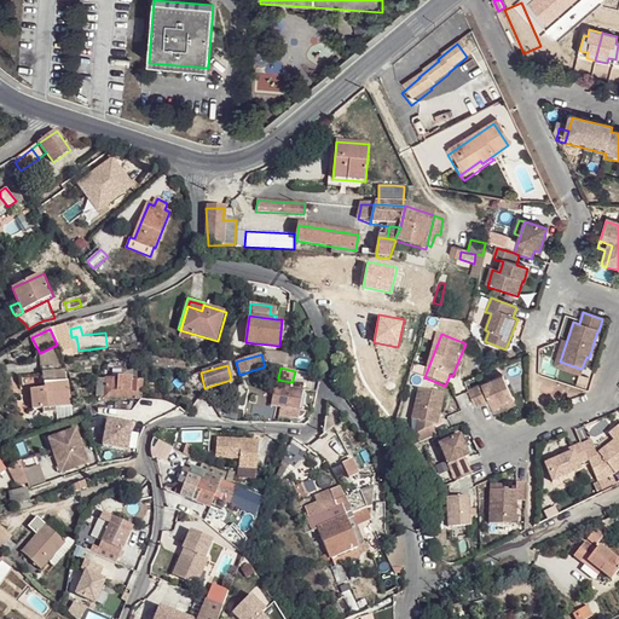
[(46,383),(67,381),(65,372),(44,374),(44,385),(46,383)]
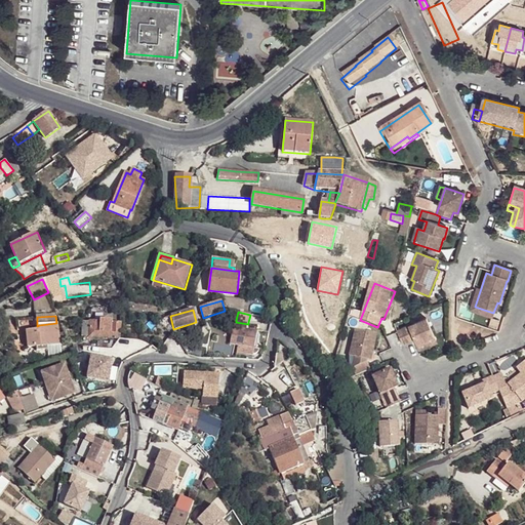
[(427,319),(397,331),(402,345),(406,344),(414,339),(415,344),(434,336),(427,319)]
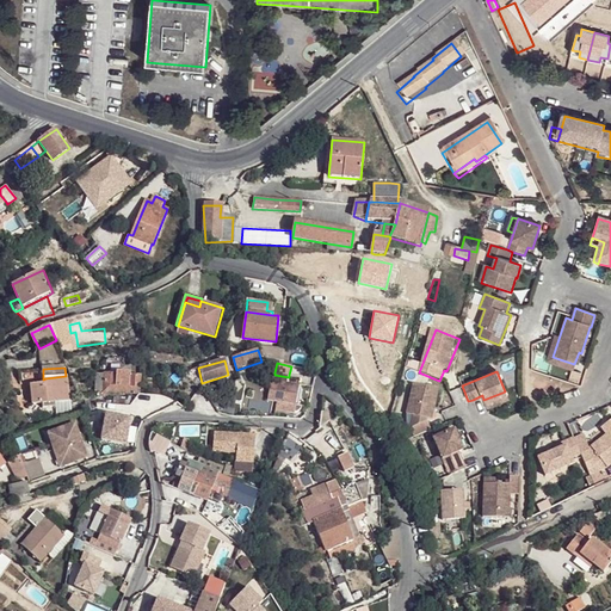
[(103,377),(100,376),(100,392),(140,393),(141,377),(130,377),(130,374),(117,374),(116,376),(104,375),(103,377)]
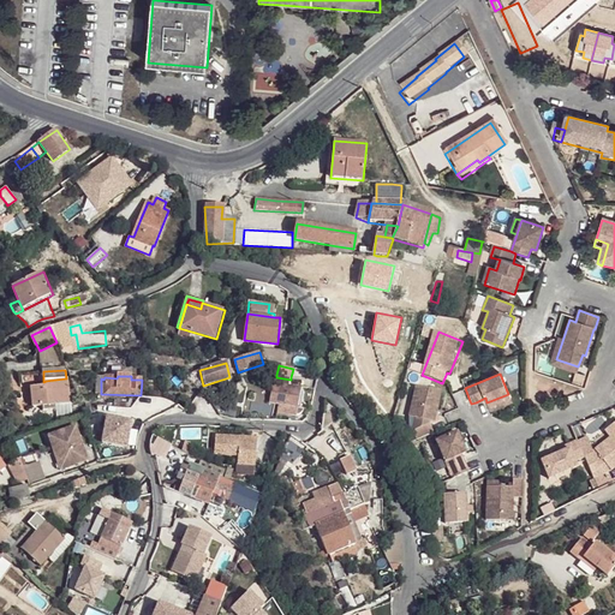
[(291,380),(276,377),(275,384),(276,384),(291,387),(292,381),(291,380)]
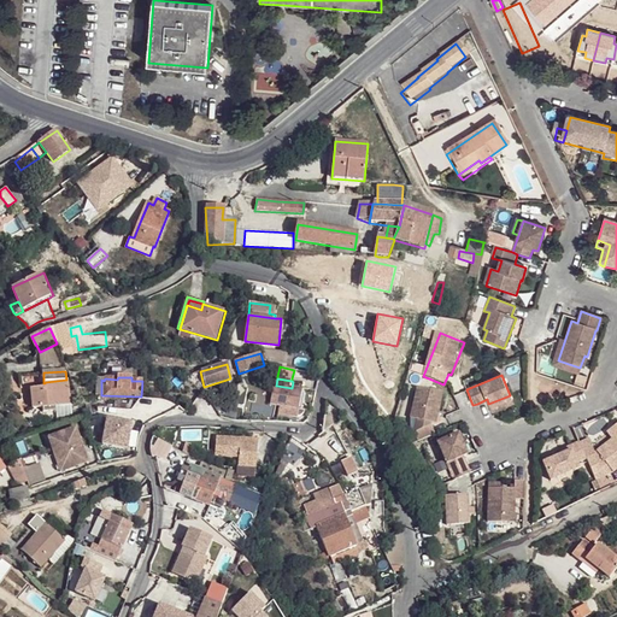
[(66,380),(46,382),(43,383),(45,387),(31,388),(34,407),(48,406),(48,409),(56,407),(72,405),(72,401),(69,380),(68,380),(66,380)]
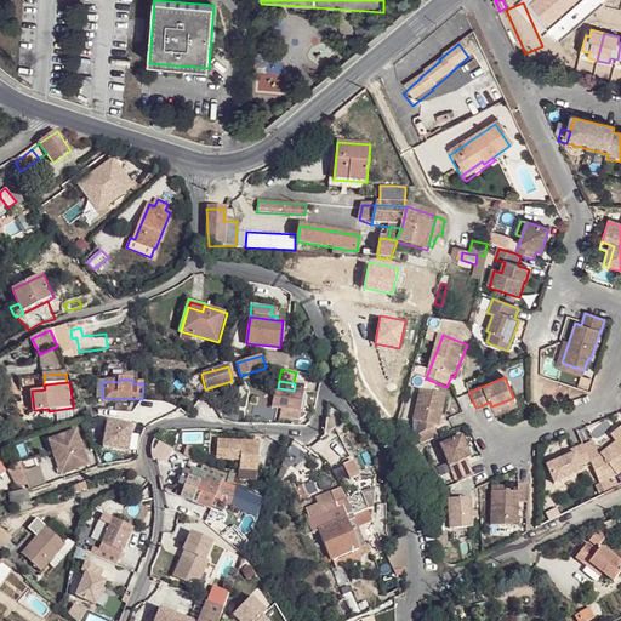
[(421,387),(409,416),(422,421),(434,427),(445,397),(421,387)]
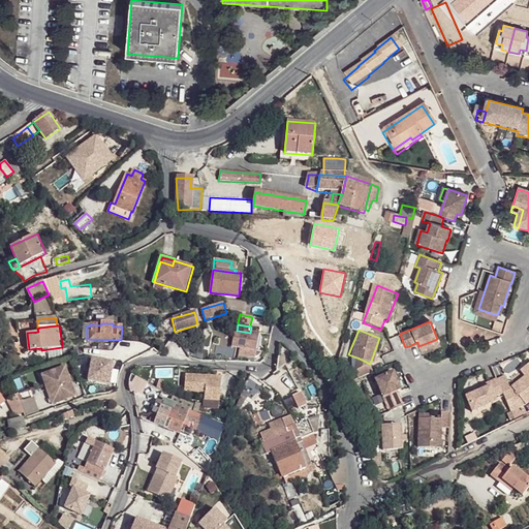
[(250,333),(238,331),(237,336),(235,346),(242,348),(240,356),(256,360),(257,360),(258,359),(259,359),(260,358),(261,356),(262,356),(262,355),(262,354),(262,353),(257,352),(260,336),(250,333)]
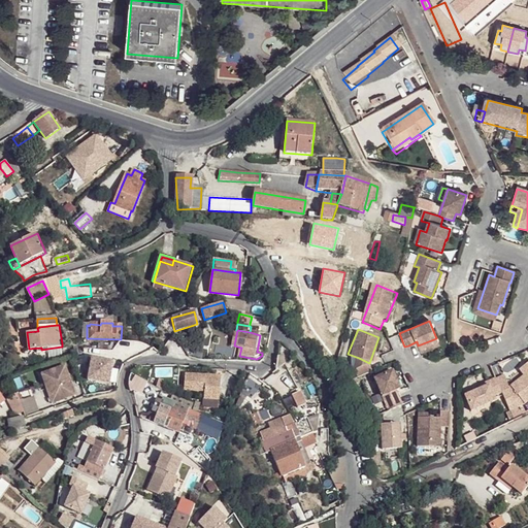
[(228,334),(226,343),(234,345),(236,335),(228,334)]
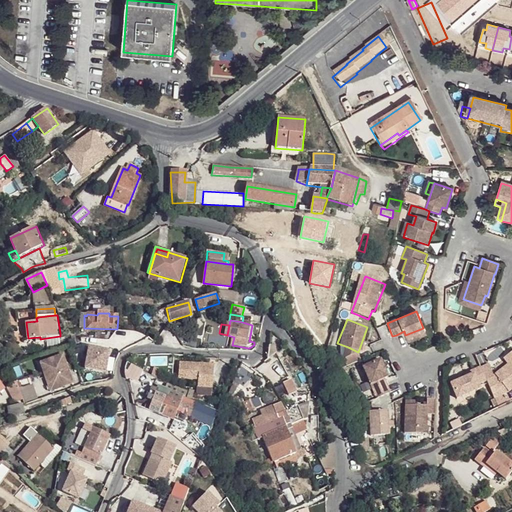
[(423,328),(405,335),(409,342),(426,335),(423,328)]
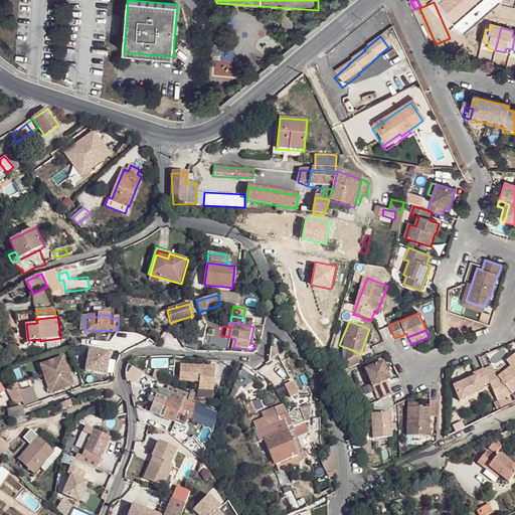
[(60,338),(46,340),(47,346),(54,345),(54,344),(67,341),(65,335),(60,335),(60,338)]
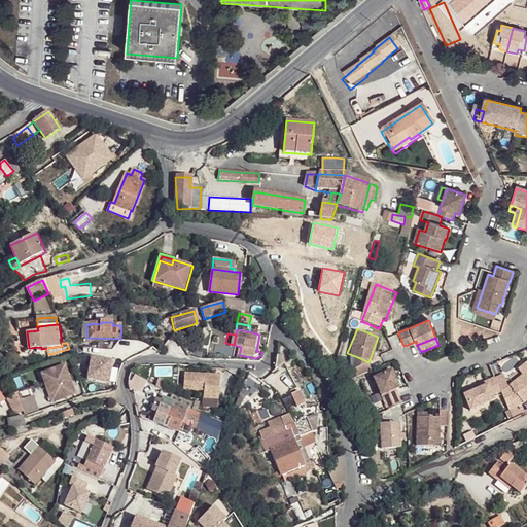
[(278,355),(277,369),(286,362),(285,354),(278,355)]
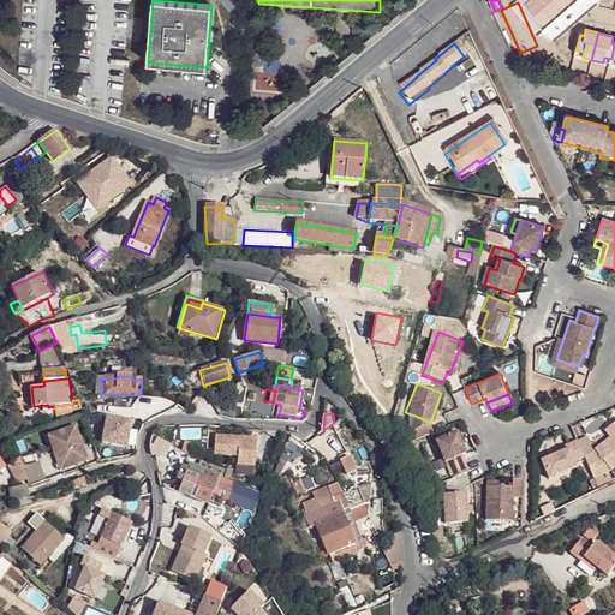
[(127,448),(133,422),(106,417),(100,443),(127,448)]
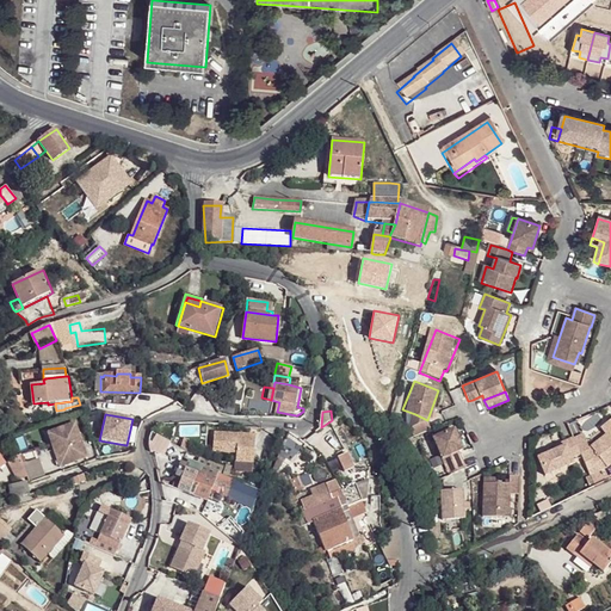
[(409,427),(426,421),(427,420),(415,414),(409,427)]
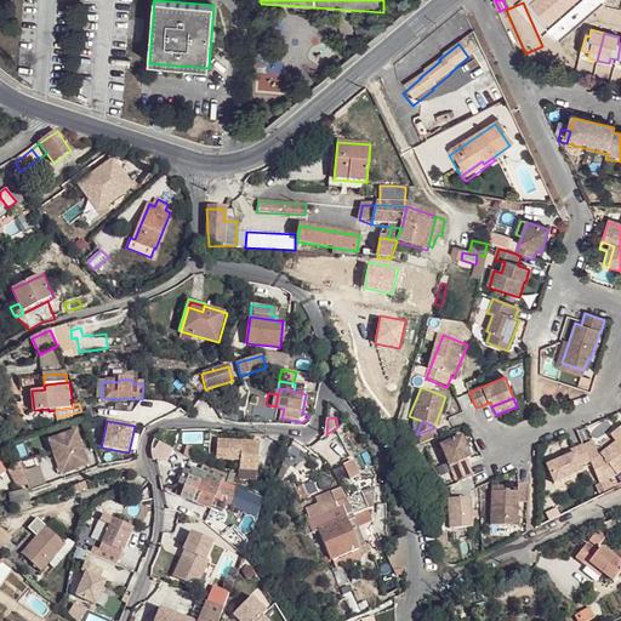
[(615,443),(599,456),(605,463),(615,477),(620,472),(620,427),(610,436),(615,443)]
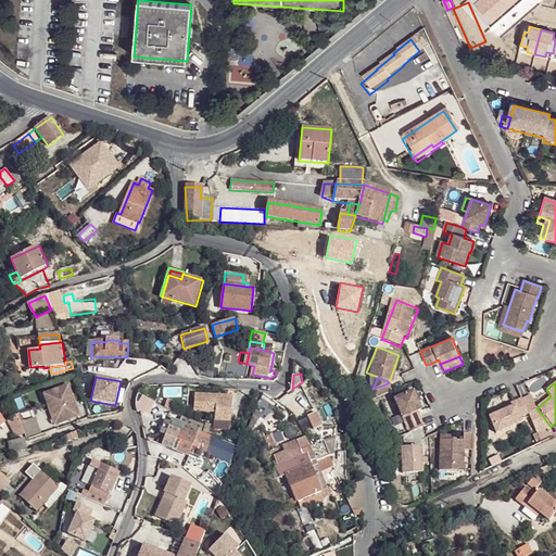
[(373,389),(377,397),(391,391),(388,383),(373,389)]
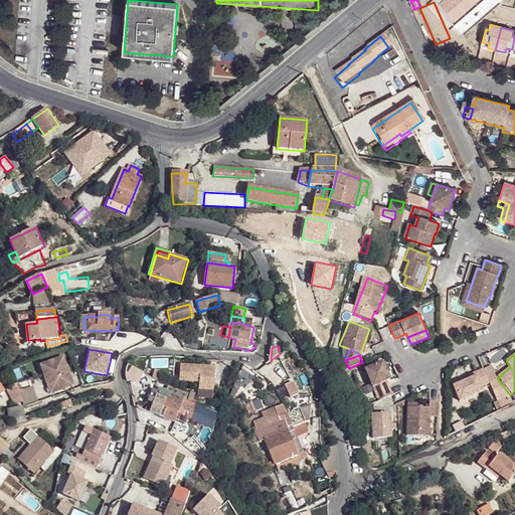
[(64,356),(41,364),(51,393),(75,385),(64,356)]
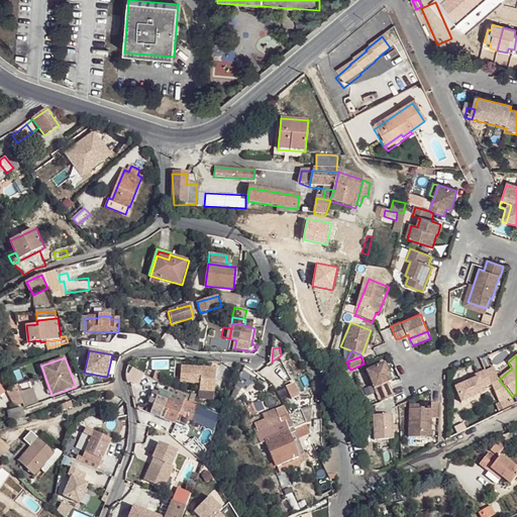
[(391,382),(384,364),(367,371),(380,403),(394,397),(388,383),(391,382)]
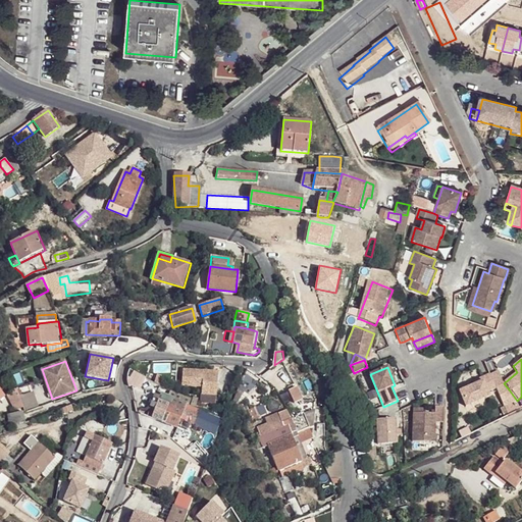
[(219,373),(185,370),(184,385),(204,387),(204,395),(217,396),(219,373)]
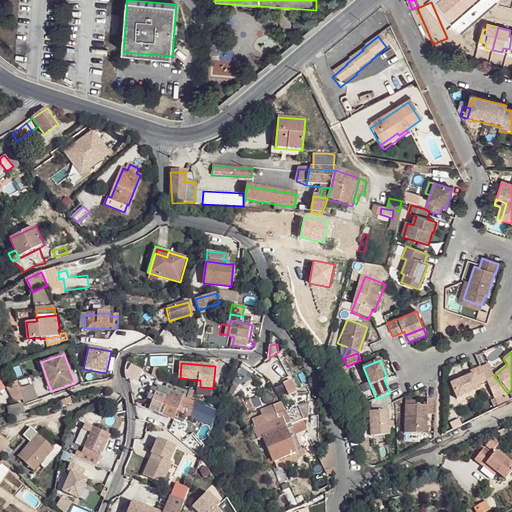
[(138,382),(142,369),(128,365),(124,378),(138,382)]
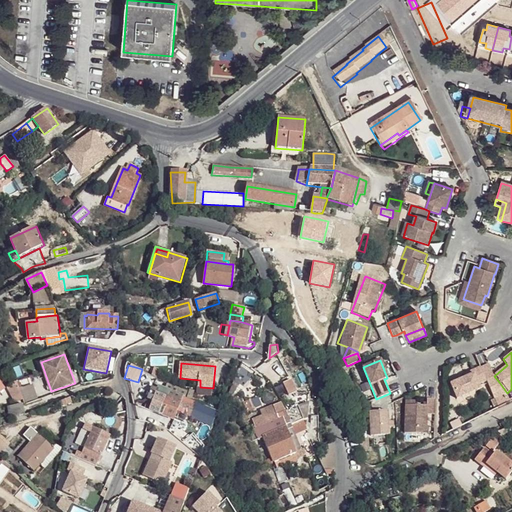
[(487,365),(480,368),(486,382),(498,409),(505,406),(501,397),(495,383),(487,365)]
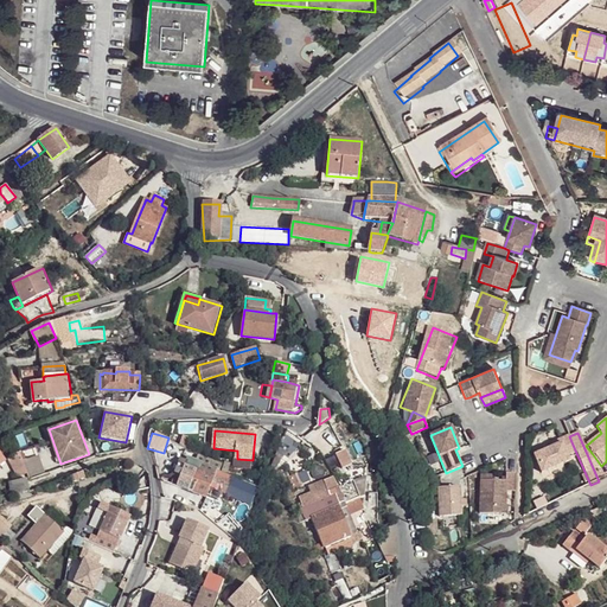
[(567,458),(576,453),(569,436),(558,441),(561,445),(553,448),(534,457),(541,474),(569,462),(567,458)]
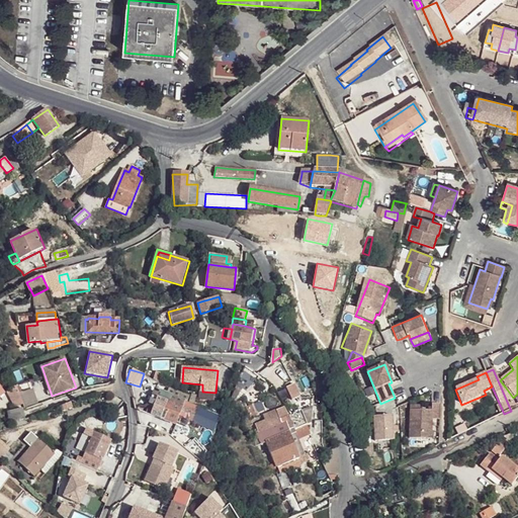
[(300,398),(294,385),(285,390),(291,403),(300,398)]
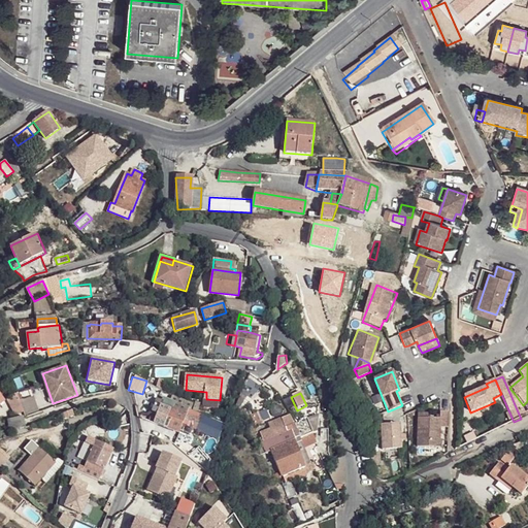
[(18,415),(25,411),(21,400),(19,394),(9,399),(18,415)]
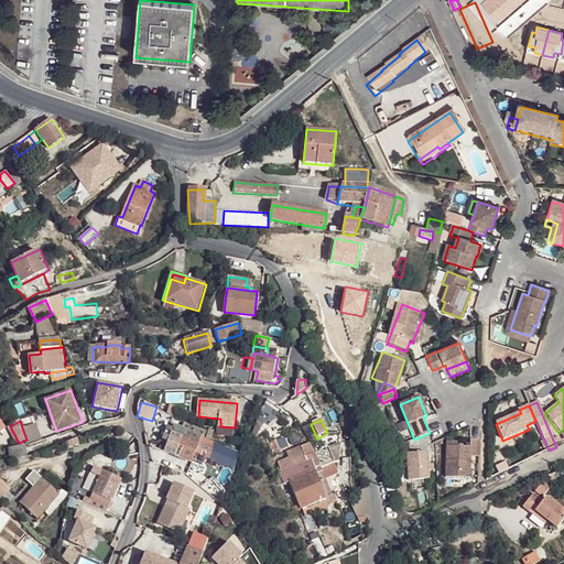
[(550,421),(545,422),(552,437),(559,433),(550,421)]
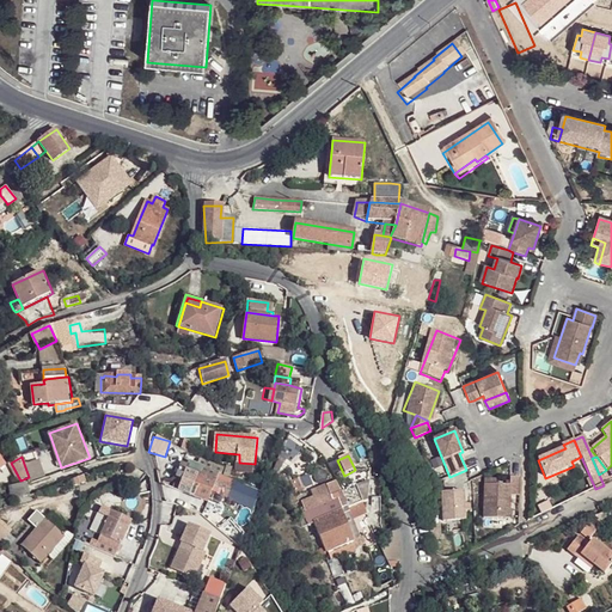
[(36,460),(24,464),(29,477),(30,481),(46,476),(41,460),(37,461),(36,460)]
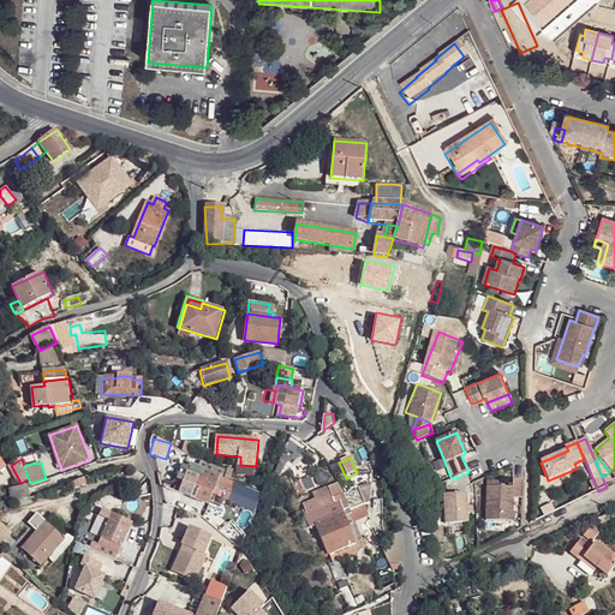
[(219,478),(189,466),(187,470),(186,475),(215,485),(219,478)]
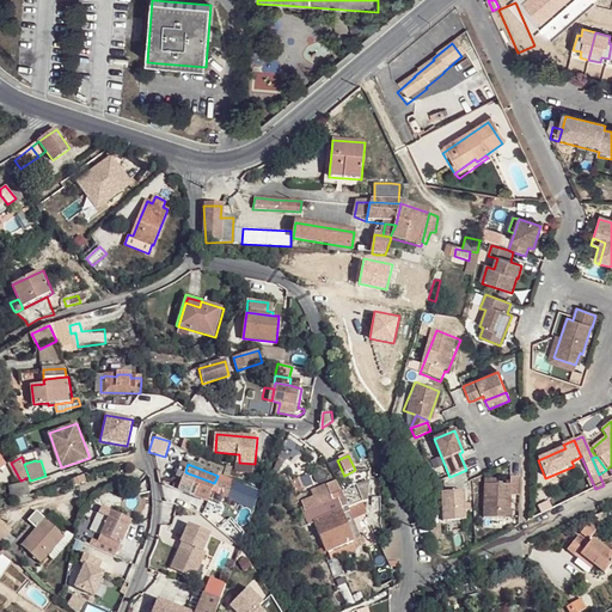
[(175,482),(181,484),(185,472),(187,467),(181,465),(175,482)]
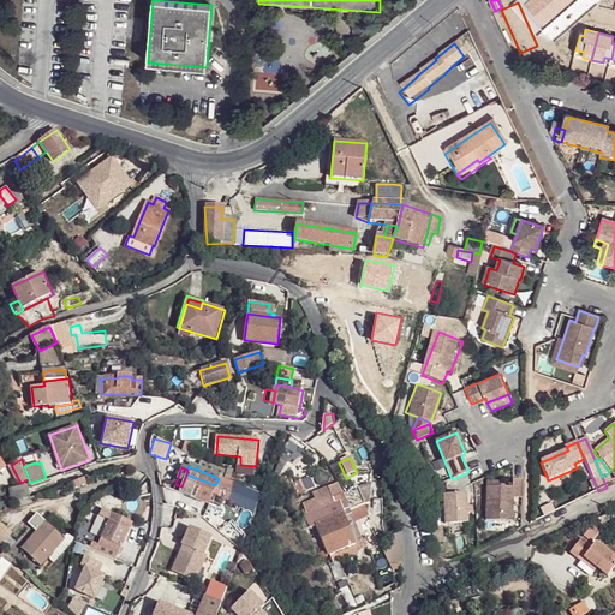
[(215,485),(186,475),(181,487),(179,495),(209,506),(214,493),(215,485)]
